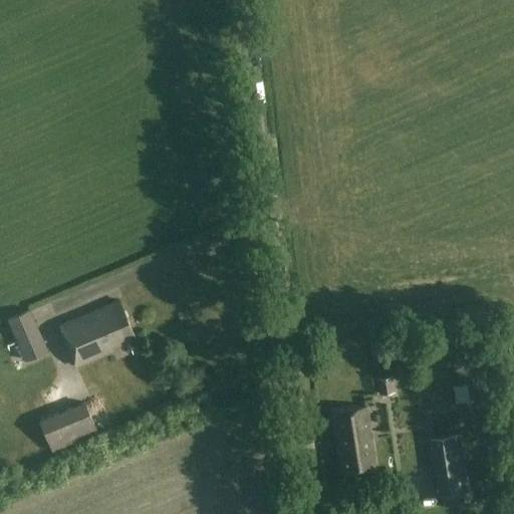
[(136,337),(120,300),(59,325),(76,366),(113,351),(112,347),(136,337)]
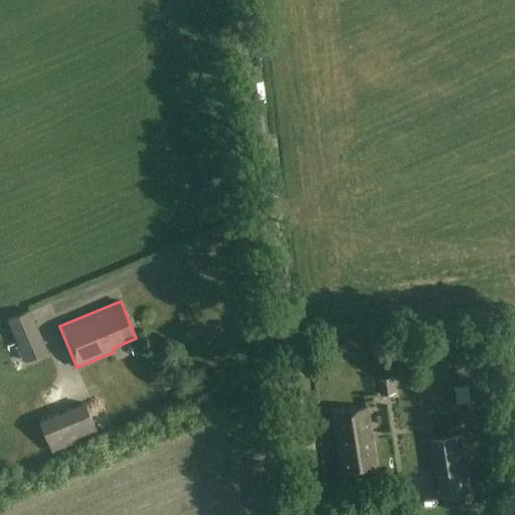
[(47,352),(30,311),(6,321),(24,362),(47,352)]
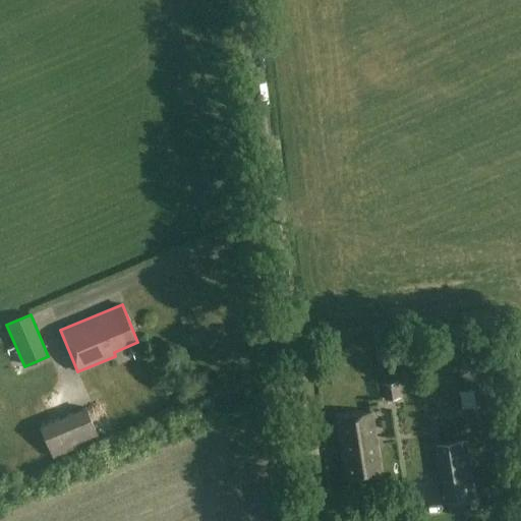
[(99,439),(85,408),(40,427),(53,458),(99,439)]
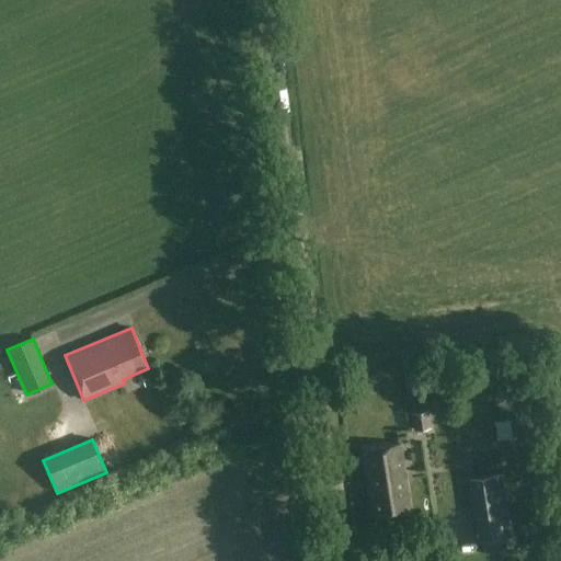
[(410,512),(400,443),(363,448),(374,517),(410,512)]
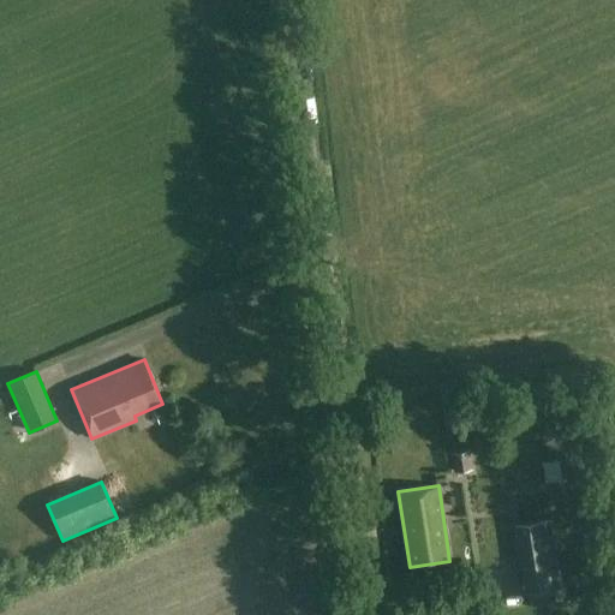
[(561,587),(550,520),(514,525),(525,593),(561,587)]
